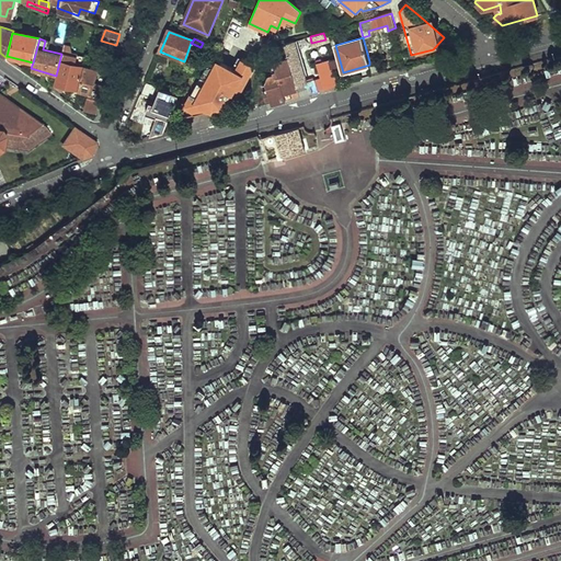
[(300,98),(318,93),(315,81),(306,84),(294,41),(285,44),(289,58),(297,86),(300,98)]
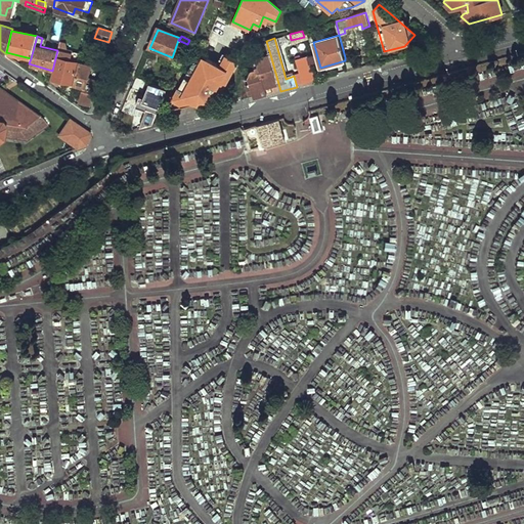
[(297,59),(309,55),(305,40),(292,44),(297,59)]
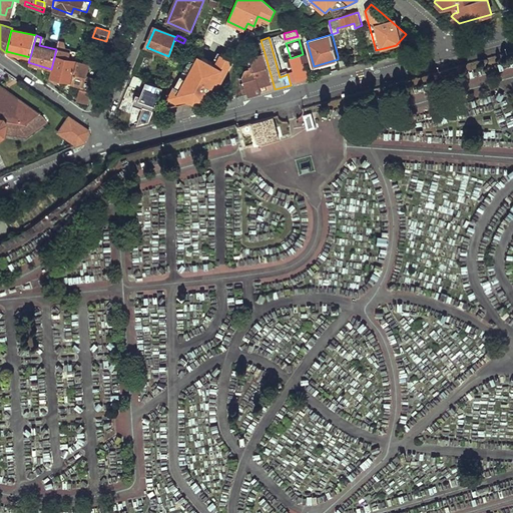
[(56,49),(51,69),(49,76),(71,81),(78,61),(76,60),(78,52),(64,49),(63,43),(58,41),(56,49)]
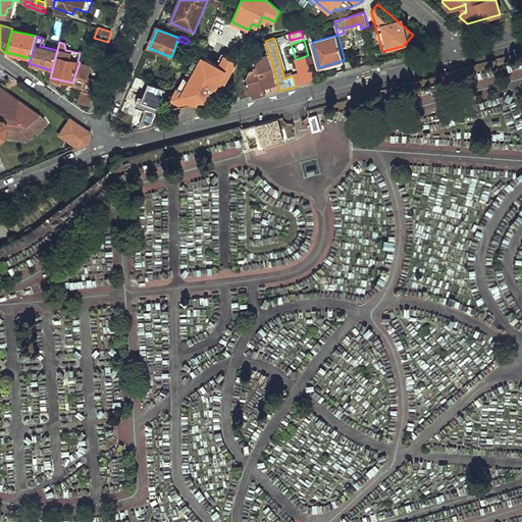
[(310,62),(317,60),(316,53),(308,55),(310,62)]
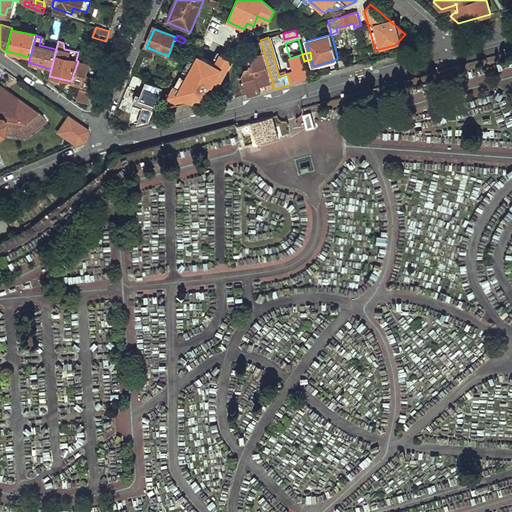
[(242,78),(247,96),(260,93),(257,82),(271,78),(264,53),(250,57),(253,67),(244,70),(242,78)]
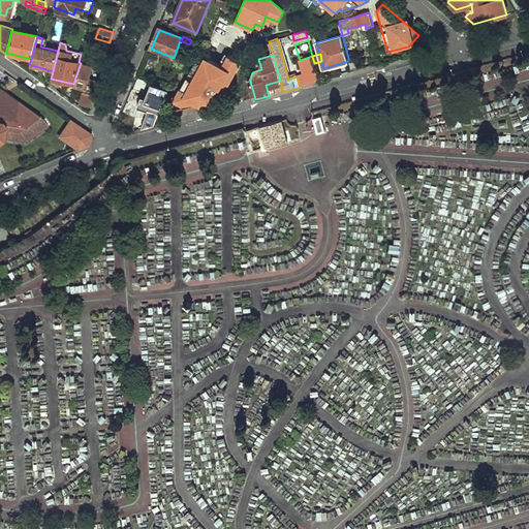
[(314,63),(312,56),(299,60),(303,75),(306,86),(319,83),(314,63)]
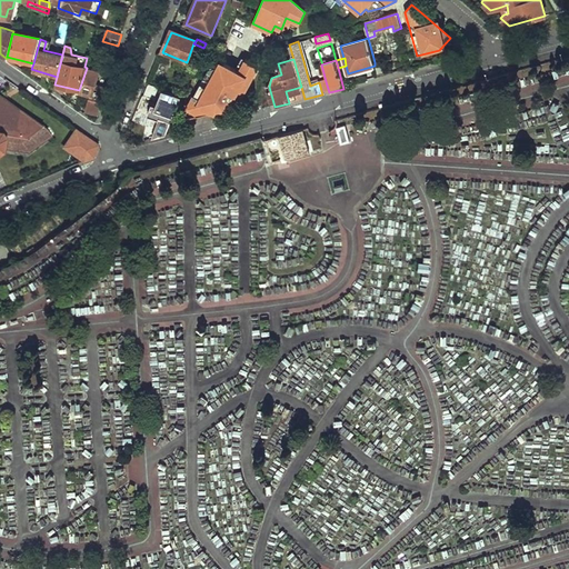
[(375,66),(378,79),(386,77),(381,60),(375,62),(375,66)]
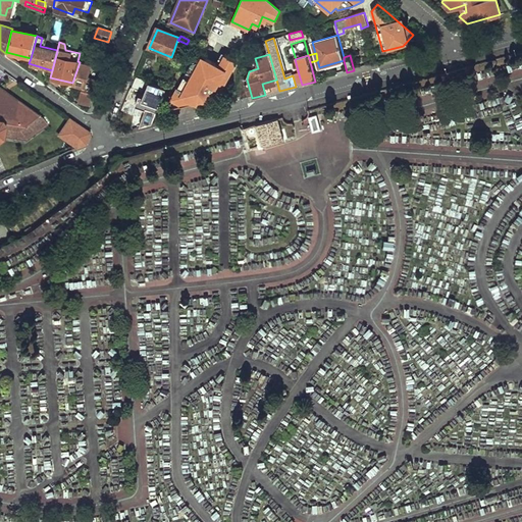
[(224,56),(218,66),(206,60),(191,63),(171,100),(172,101),(170,105),(175,108),(218,97),(237,62),(224,56)]
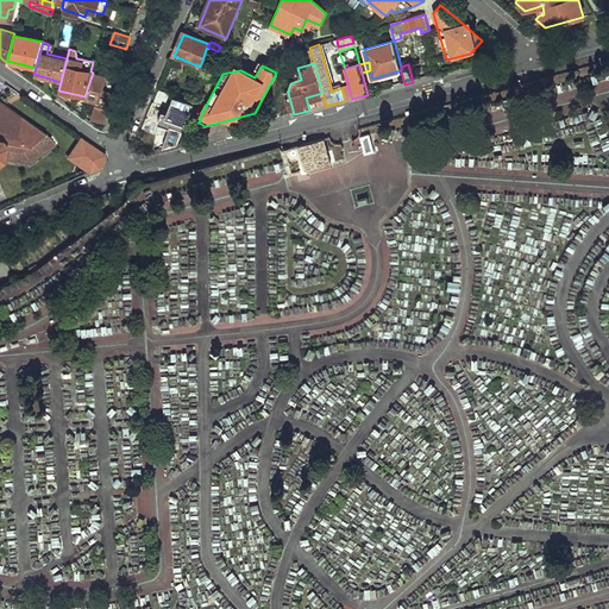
[(105,123),(113,94),(101,90),(105,76),(93,73),(85,96),(85,99),(96,101),(92,119),(105,123)]
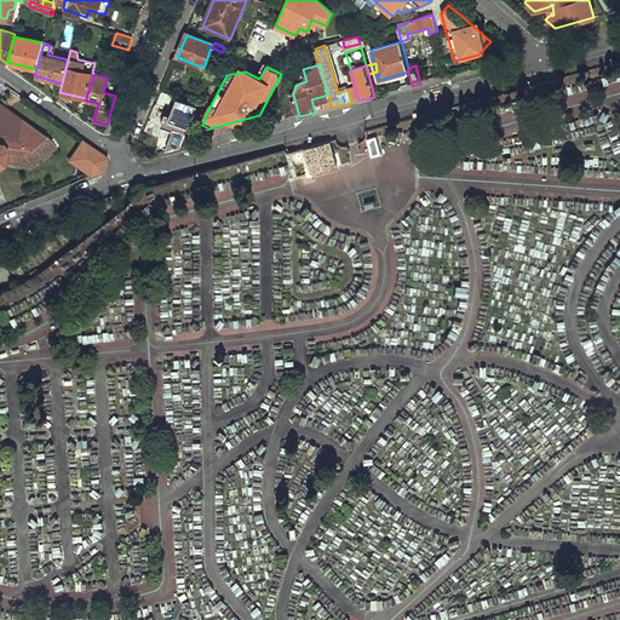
[(355,89),(348,90),(351,103),(359,101),(355,89)]
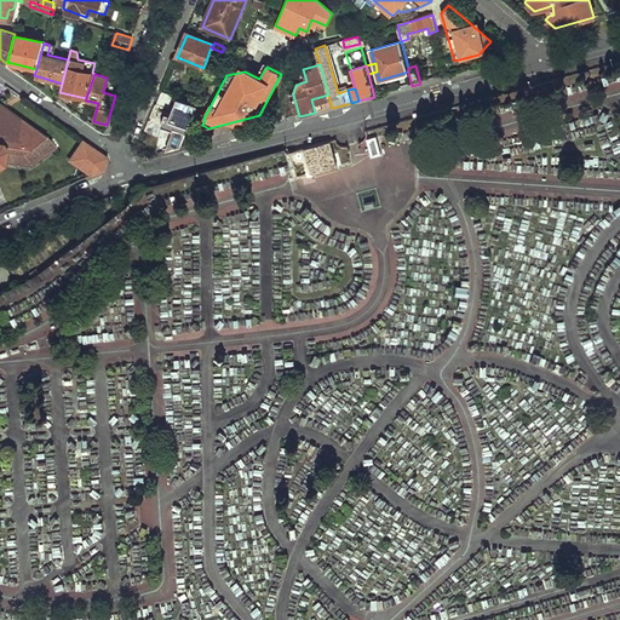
[(311,99),(315,113),(332,108),(328,95),(311,99)]
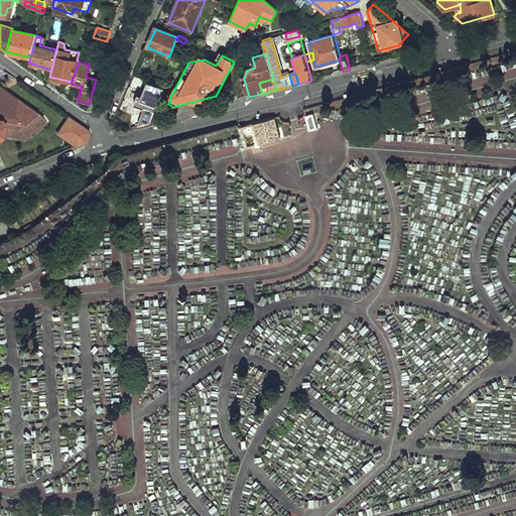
[(45,120),(41,114),(0,85),(0,131),(0,132),(25,134),(45,120)]
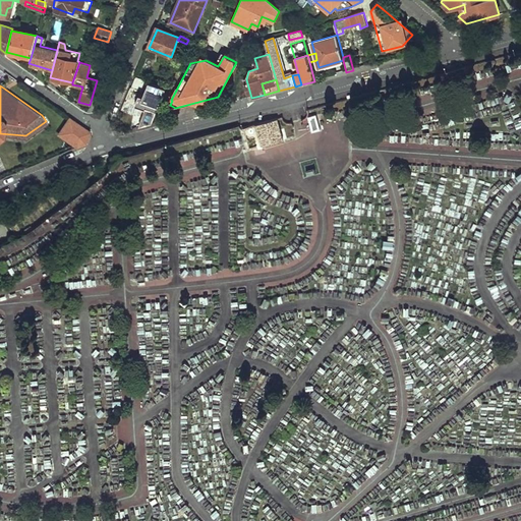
[(153,124),(157,114),(147,110),(139,128),(153,124)]
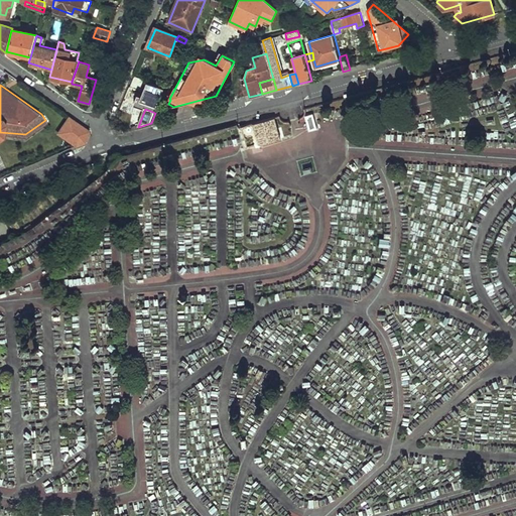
[(79,124),(69,115),(56,131),(76,145),(83,142),(88,132),(79,124)]
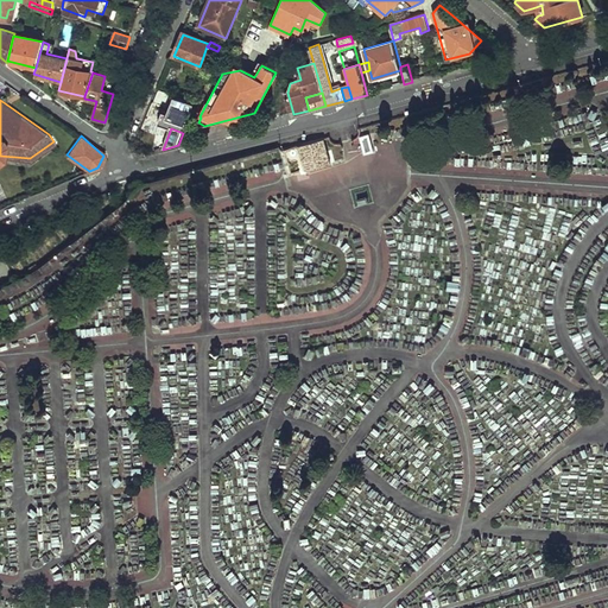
[(367,135),(360,138),(365,154),(372,152),(367,135)]
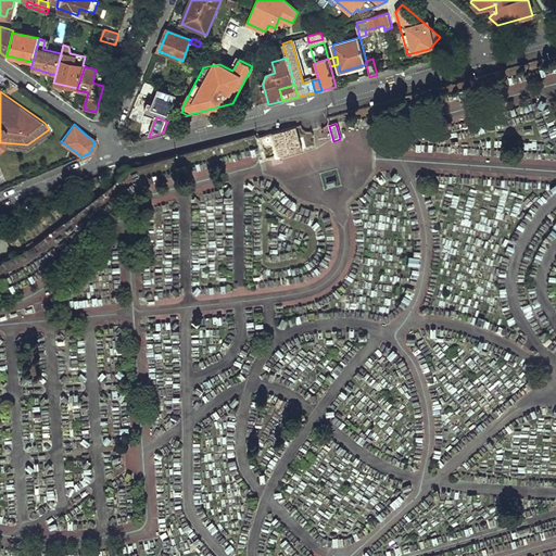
[(301,150),(295,129),(274,135),(279,155),(301,150)]
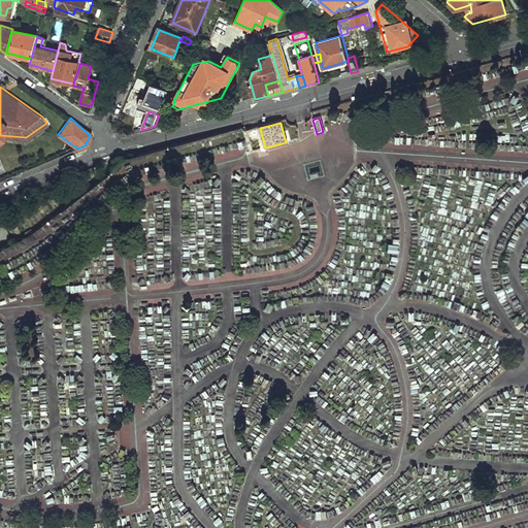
[(136,169),(150,164),(146,157),(133,162),(136,169)]
